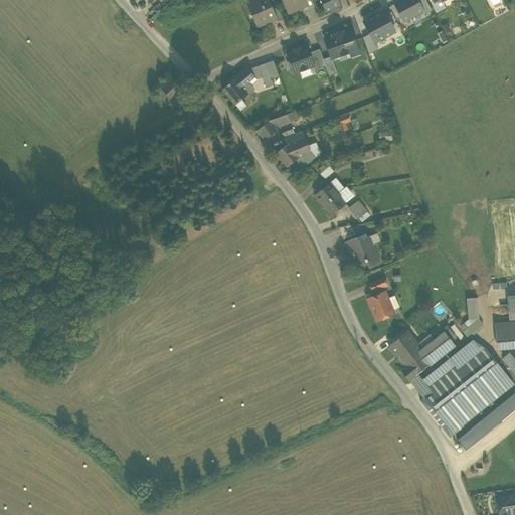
[(253,0),(245,4),(250,15),(255,13),(254,11),(270,5),(267,0),(253,0)]
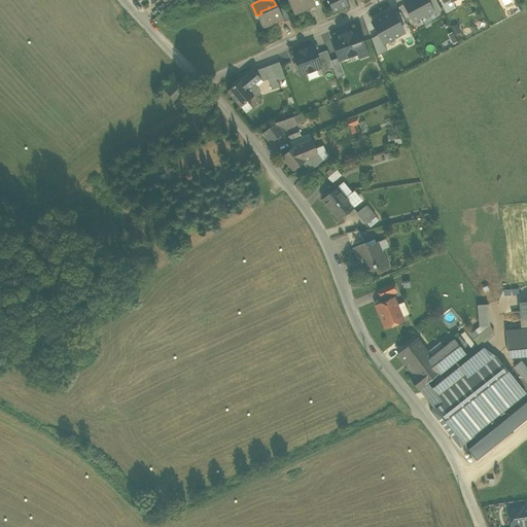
[(310,0),(287,0),(293,13),(313,5),(312,2),(310,0)]
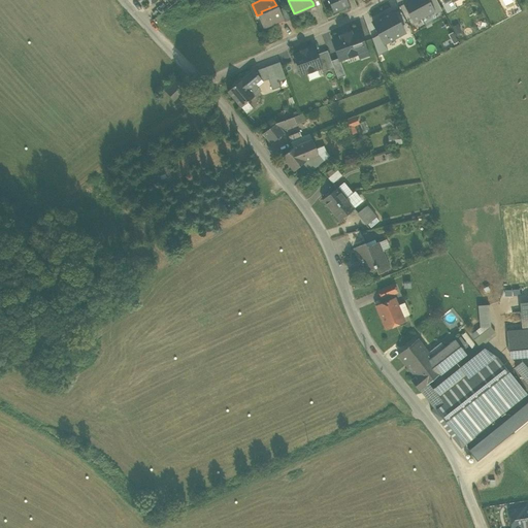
[(327,0),(333,11),(349,5),(345,0),(327,0)]
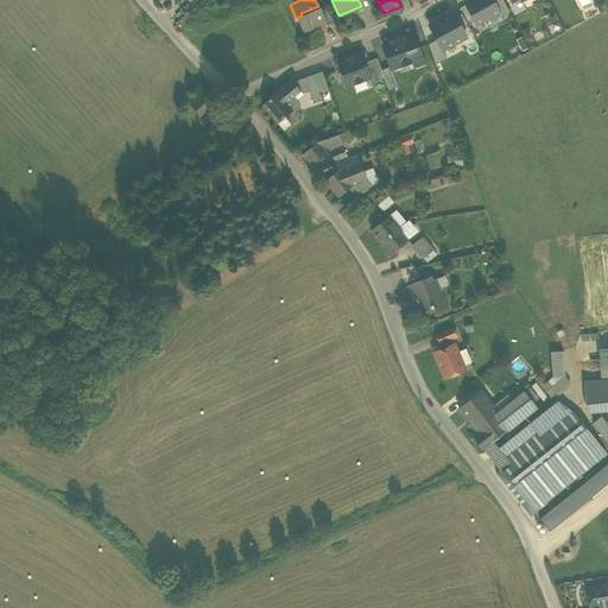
[(474,0),(464,5),(476,25),(499,13),(500,12),(493,0),(474,0)]
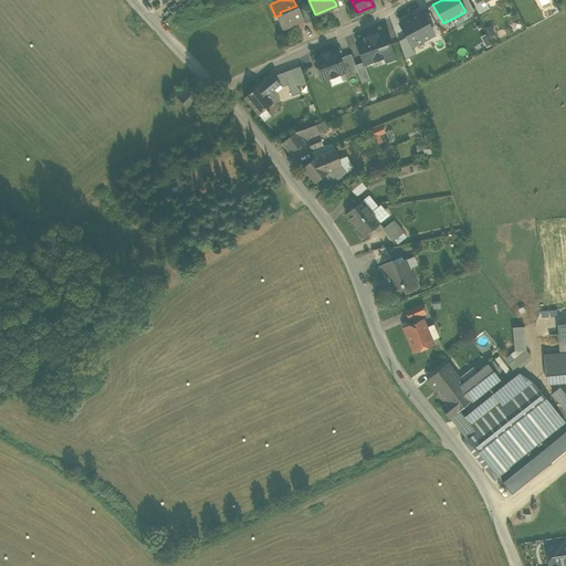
[(468,0),(459,0),(465,11),(464,12),(467,16),(474,11),(468,0)]
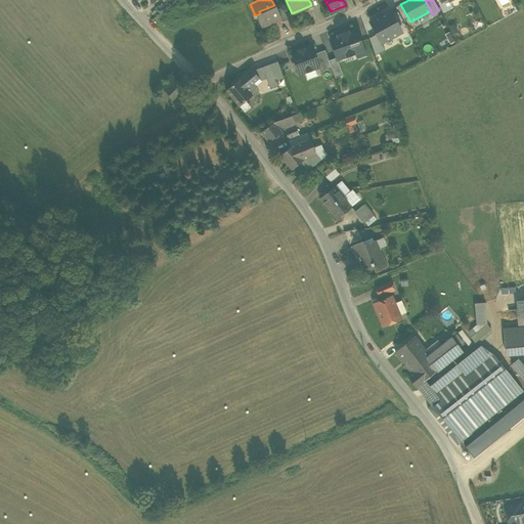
[(161,14),(170,24),(183,11),(175,3),(161,14)]
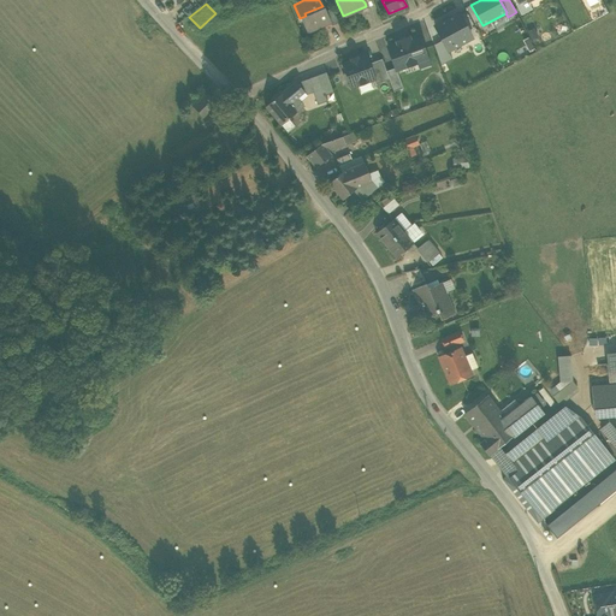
[(304,13),(306,16),(313,30),(330,23),(324,11),(323,6),(304,13)]
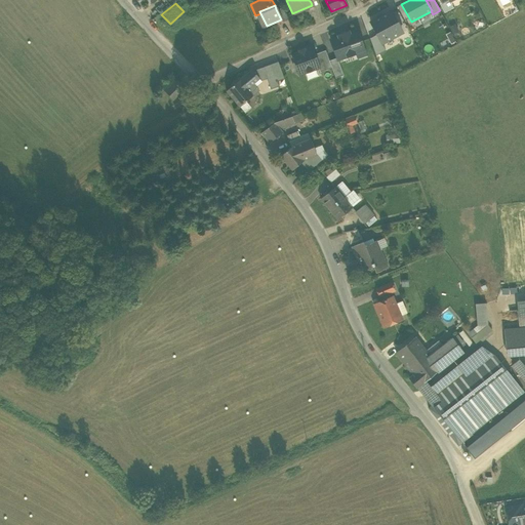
[(281,19),(287,17),(282,6),(276,9),(281,19)]
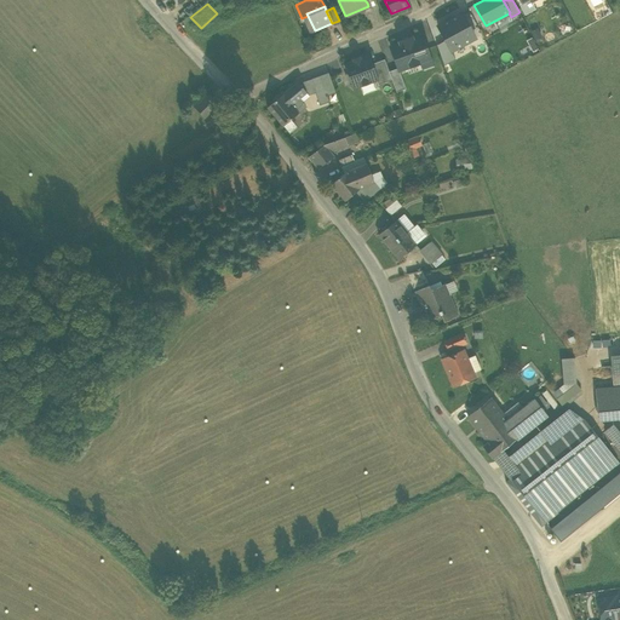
[(461,13),(437,27),(445,41),(451,52),(475,39),(475,38),(469,27),(461,13)]
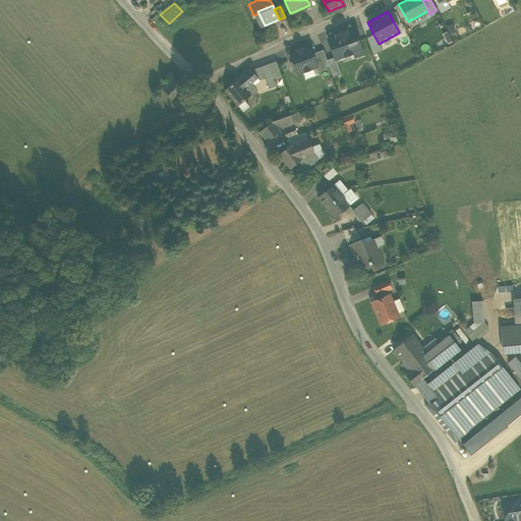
[(258,27),(265,25),(258,13),(253,15),(258,27)]
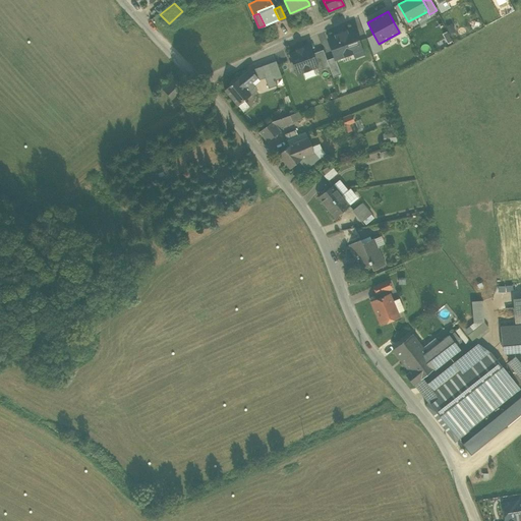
[(399,19),(394,22),(399,32),(404,29),(399,19)]
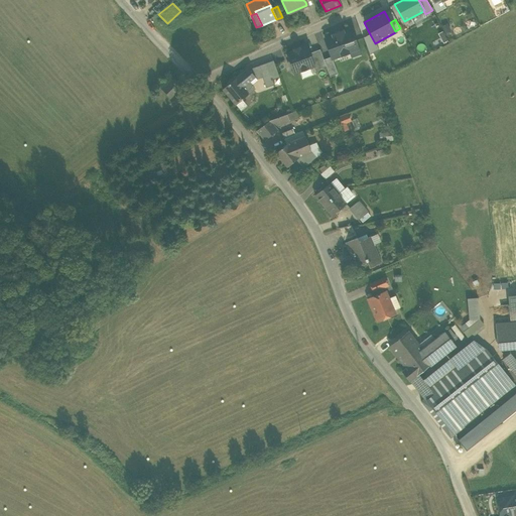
[(191,38),(199,45),(210,33),(211,32),(205,25),(191,38)]
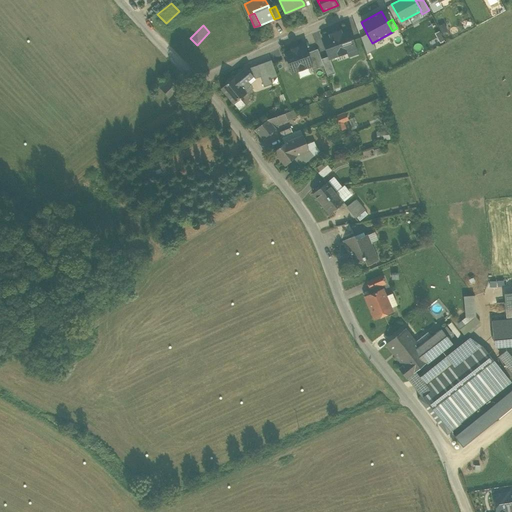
[(328,56),(329,58),(346,52),(355,49),(348,30),(340,33),(340,31),(329,34),(330,36),(322,39),(328,56)]
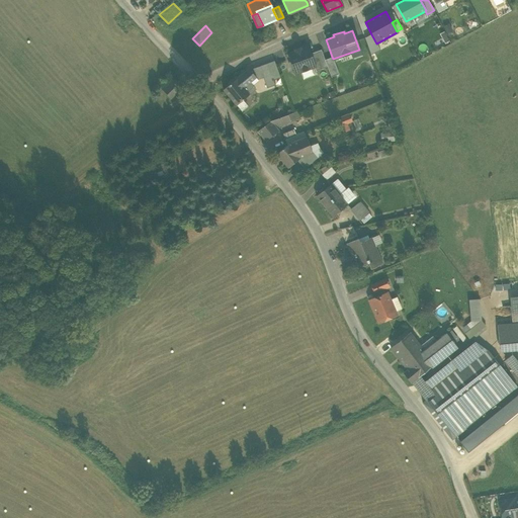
[(376,44),(371,34),(364,37),(370,56),(380,50),(376,44)]
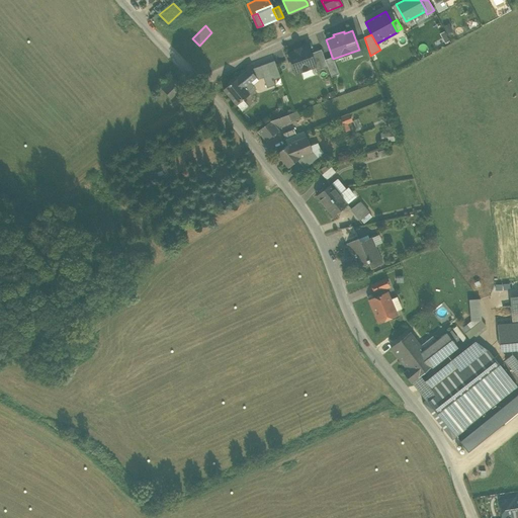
[(300,72),(314,67),(315,67),(310,54),(308,47),(299,50),(299,49),(295,50),(295,51),(288,54),(295,74),(300,72)]
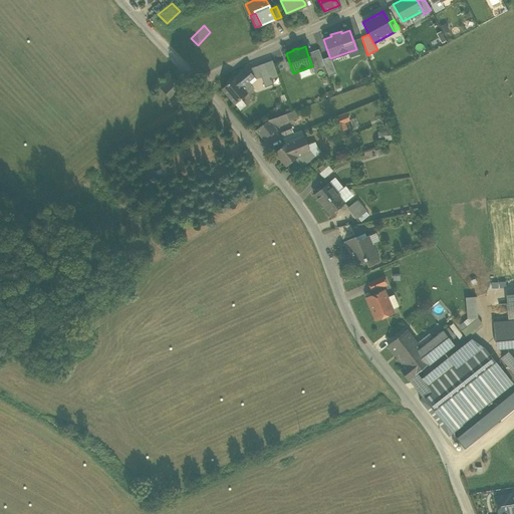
[(318,49),(307,53),(312,66),(311,66),(313,70),(324,66),(322,59),(318,49)]
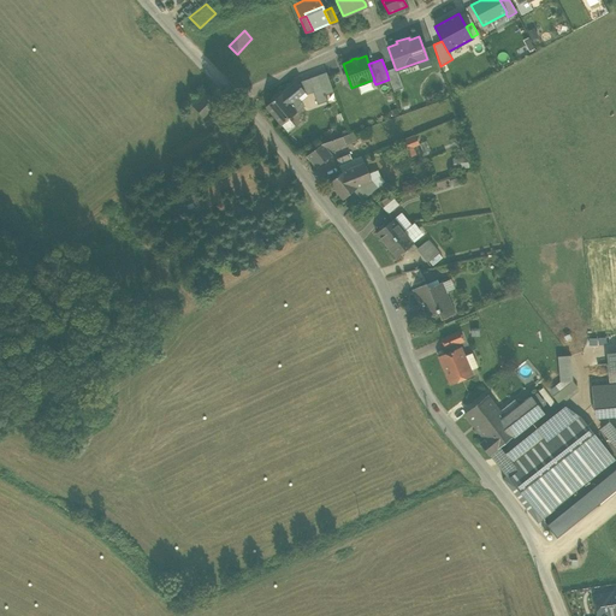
[(427,59),(416,63),(419,69),(430,65),(427,59)]
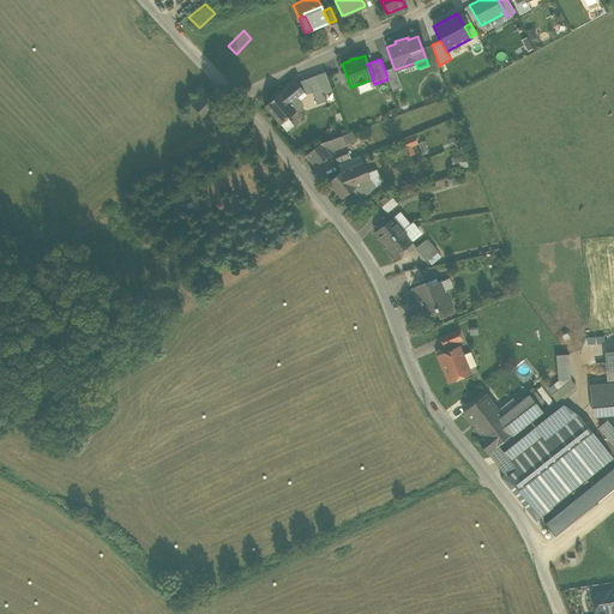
[(393,67),(385,71),(387,79),(392,91),(402,88),(395,70),(393,67)]
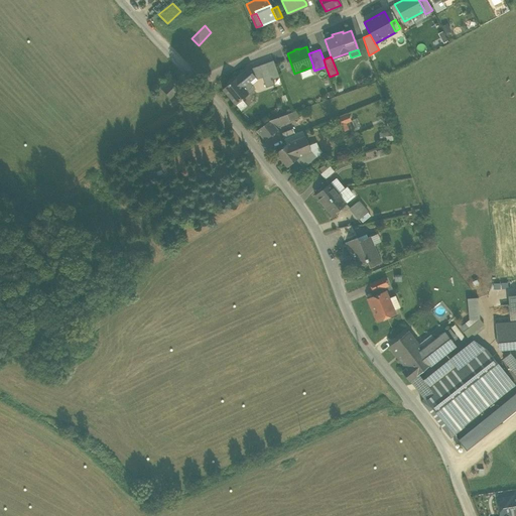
[(273,59),(265,61),(271,79),(279,77),(273,59)]
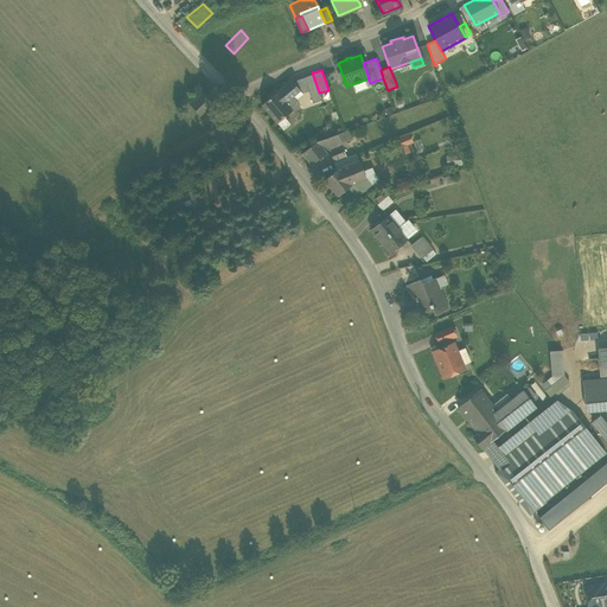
[(321,98),(319,93),(312,72),(302,76),(308,90),(312,102),(321,98)]
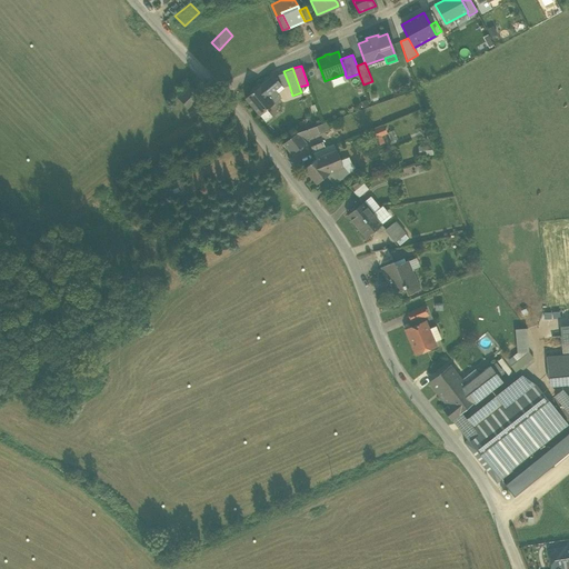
[(282,87),(289,85),(283,71),(272,76),(281,86),(282,87)]
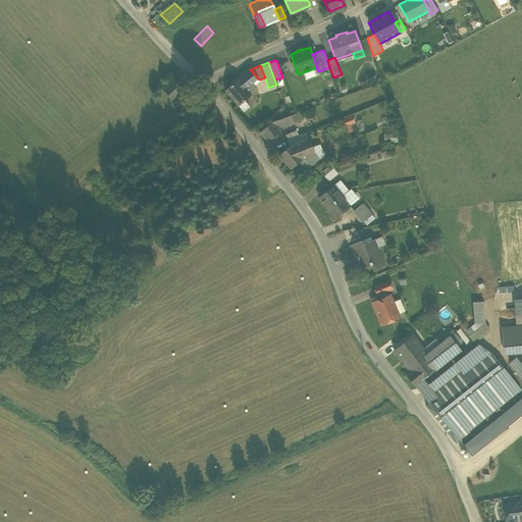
[(319,75),(318,71),(316,67),(303,72),(306,81),(319,75)]
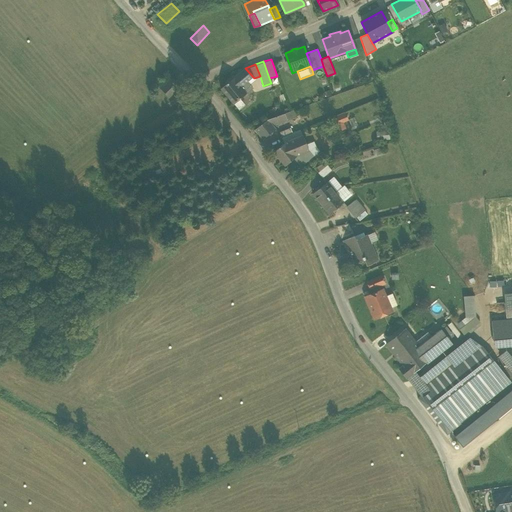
[(245,68),(233,78),(246,93),(251,89),(246,82),(253,77),(245,68)]
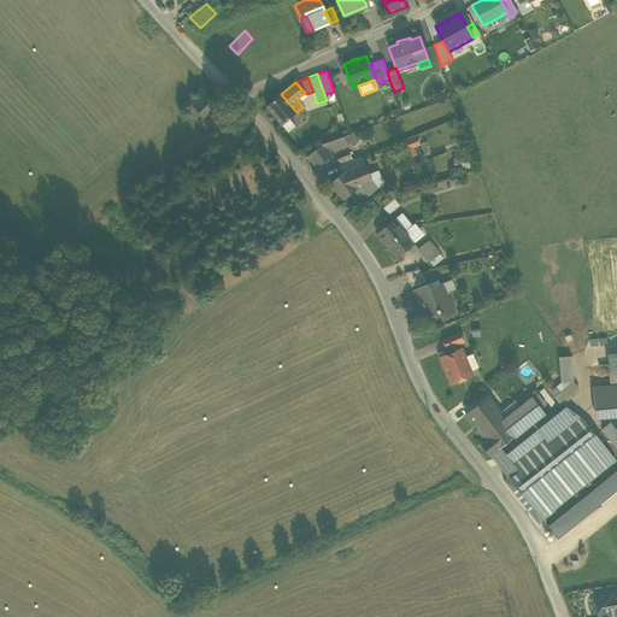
[(281,125),(297,112),(281,94),(265,107),(281,125)]
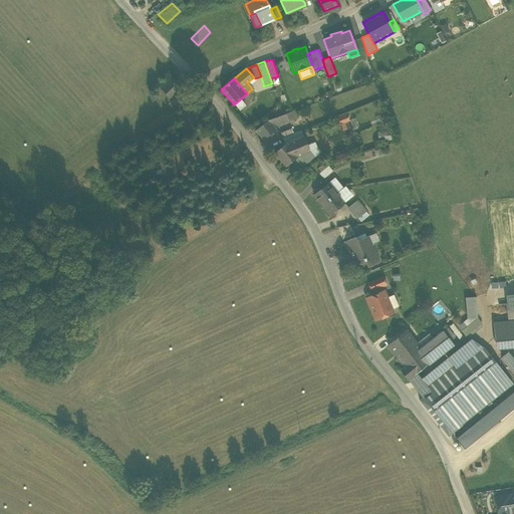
[(160,91),(168,100),(181,89),(179,87),(173,80),(160,91)]
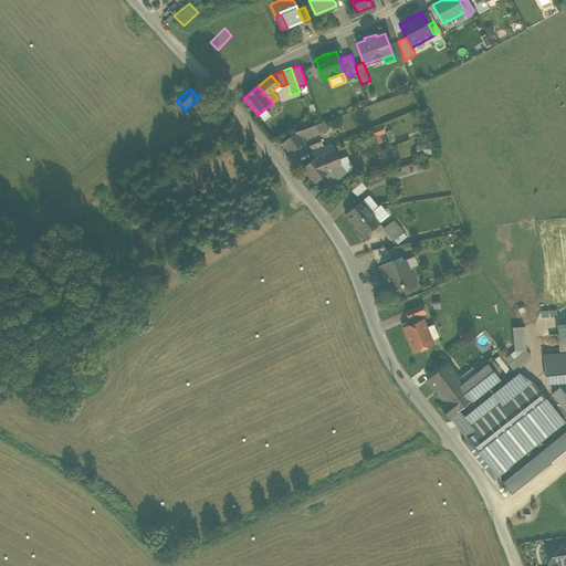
[(314,125),(317,134),(327,129),(324,122),(320,124),(314,125)]
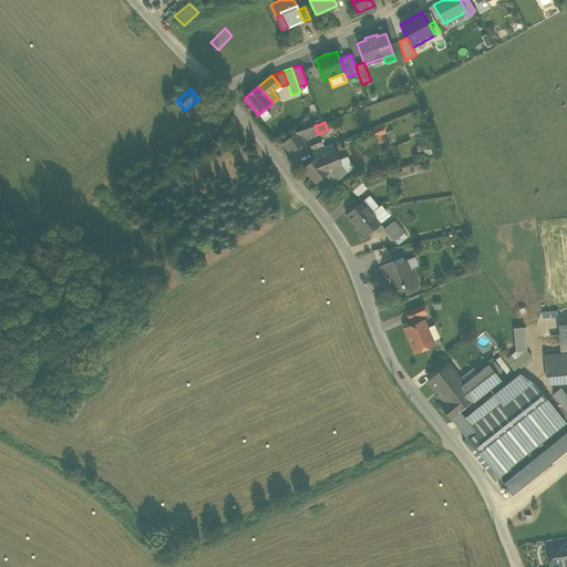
[(315,125),(296,133),(301,140),(318,134),(315,125)]
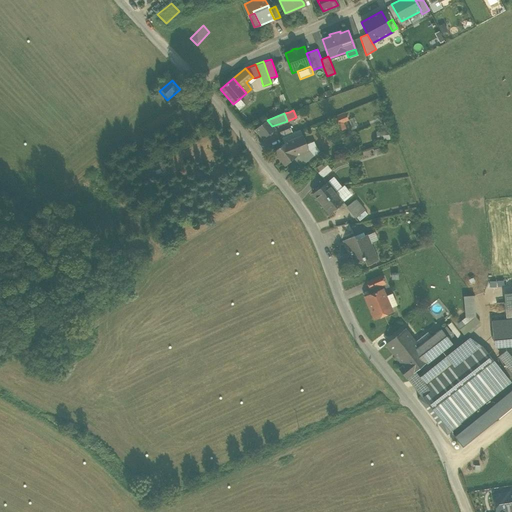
[(332,120),(334,125),(346,120),(344,115),(332,120)]
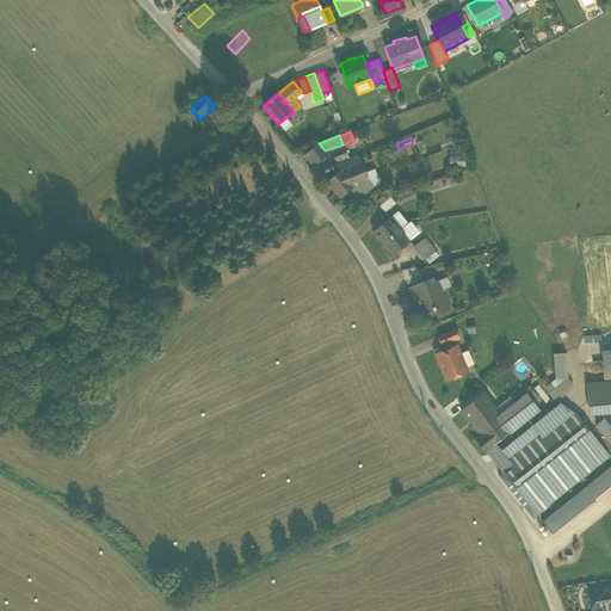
[(328,154),(325,150),(319,143),(303,155),(313,166),(328,154)]
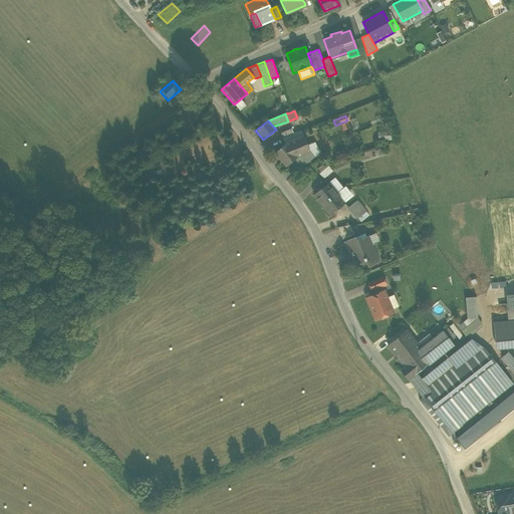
[(280,134),(282,139),(292,135),(290,129),(280,134)]
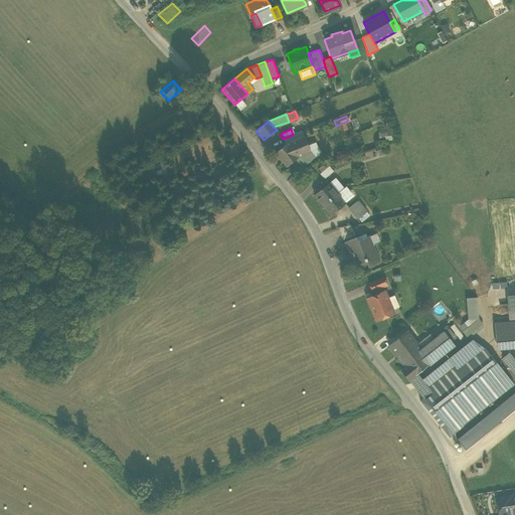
[(302,131),(293,135),(283,139),(285,145),(288,142),(289,143),(305,137),(302,131)]
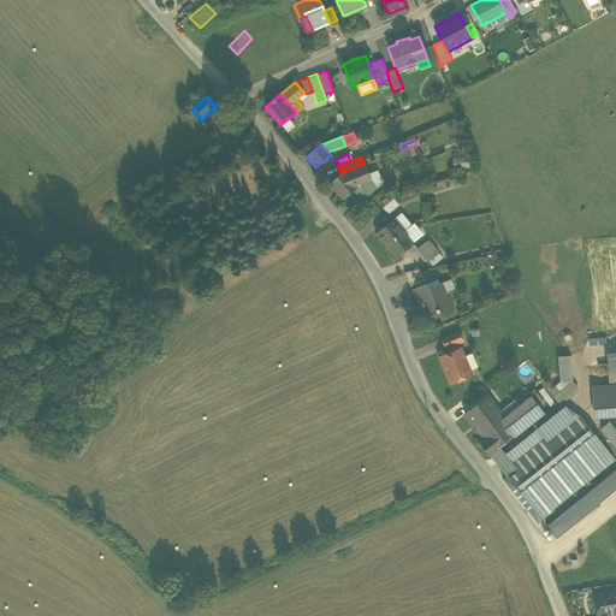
[(365,164),(345,171),(359,187),(357,188),(366,197),(378,188),(372,181),(365,164)]
